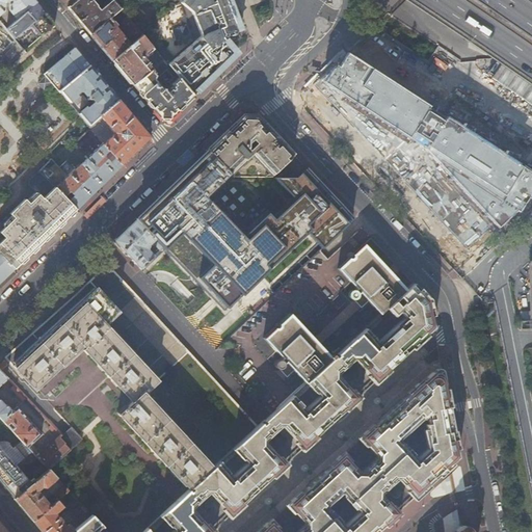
[(33,0),(0,0),(0,14),(4,10),(4,4),(6,2),(8,4),(8,9),(17,20),(18,18),(36,3),(33,0)]
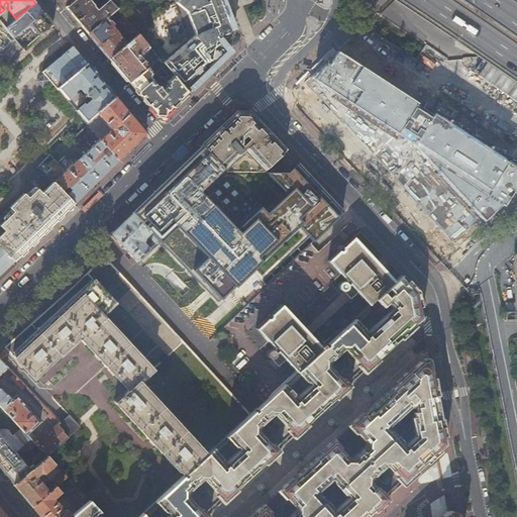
[(58,0),(66,8),(75,0),(58,0)]
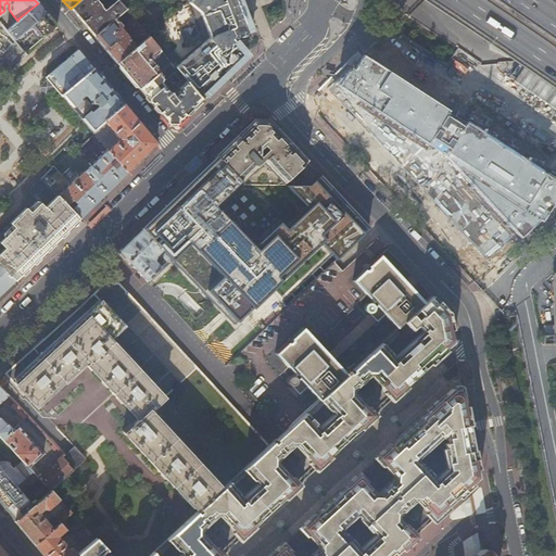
[(80,0),(71,9),(93,37),(126,10),(116,0),(104,11),(101,8),(102,5),(97,0),(80,0)]
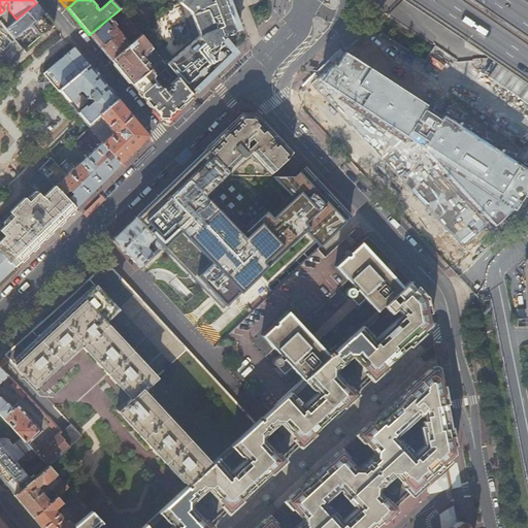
[(166,65),(191,95),(233,54),(227,46),(236,38),(233,31),(222,0),(180,0),(179,3),(190,11),(198,36),(193,40),(191,42),(166,65)]
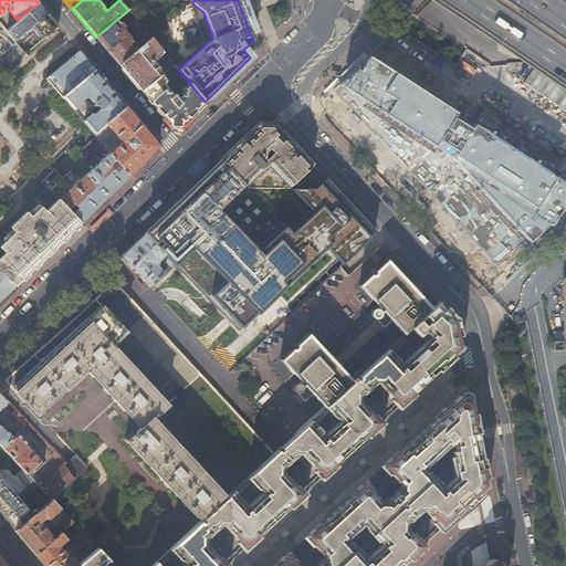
[(238,0),(250,33),(253,32),(241,0),(238,0)]
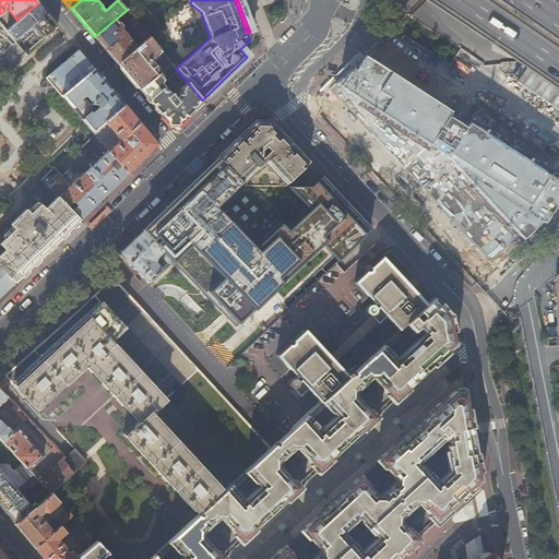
[(38,3),(19,19),(20,20),(24,25),(30,21),(39,33),(46,27),(46,26),(52,21),(38,3)]
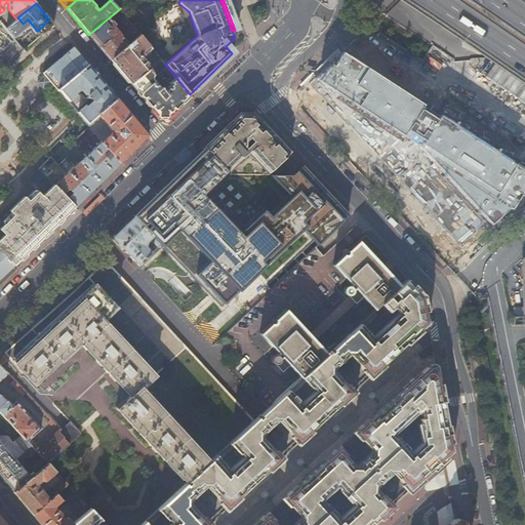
[(189,11),(178,3),(192,40),(197,36),(189,11)]
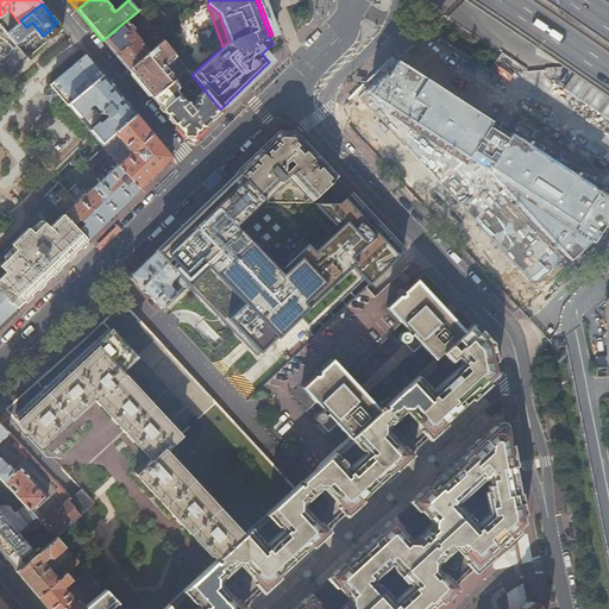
[(127,70),(149,52),(131,32),(133,30),(130,25),(142,16),(138,11),(102,41),(127,70)]
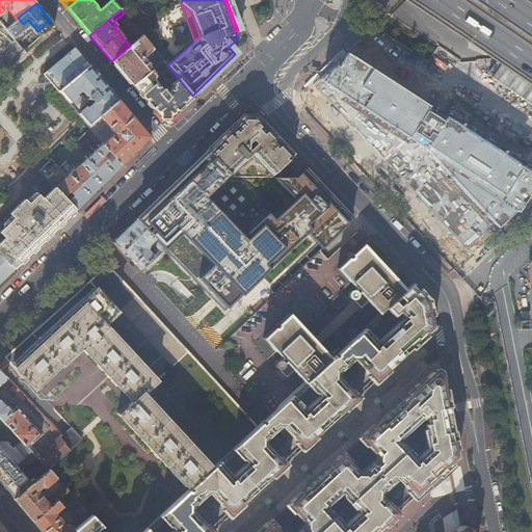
[(120,26),(134,43),(142,35),(126,17),(124,19),(120,26)]
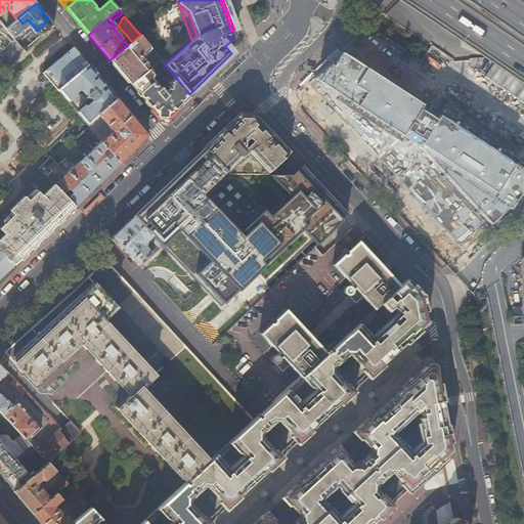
[(7,19),(2,25),(5,29),(11,24),(7,19)]
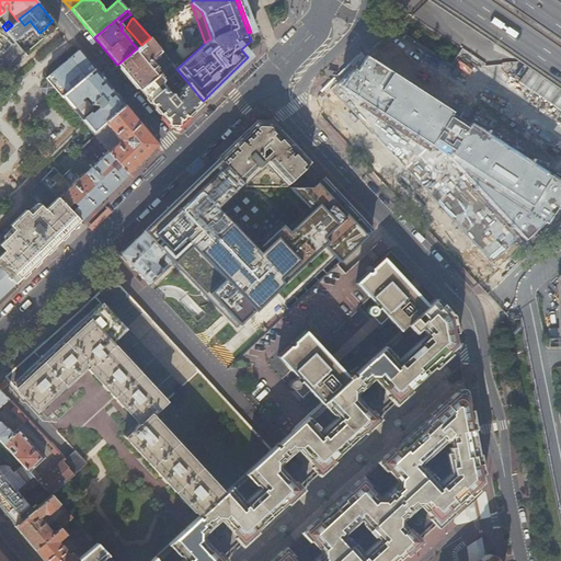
[(0,58),(2,60),(10,68),(25,53),(6,31),(2,26),(0,23),(0,58)]
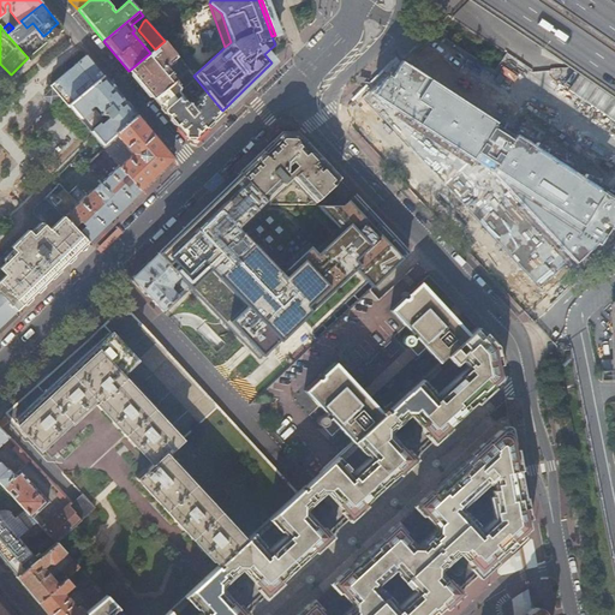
[(222,49),(216,33),(199,39),(206,55),(222,49)]
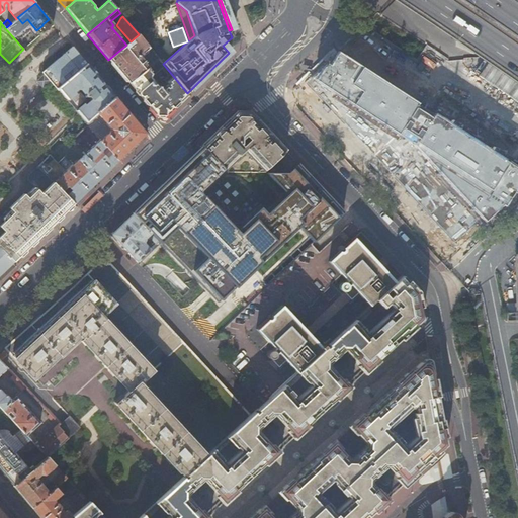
[(108,60),(128,84),(148,68),(143,62),(143,61),(140,57),(150,48),(139,34),(131,41),(126,45),(108,60)]
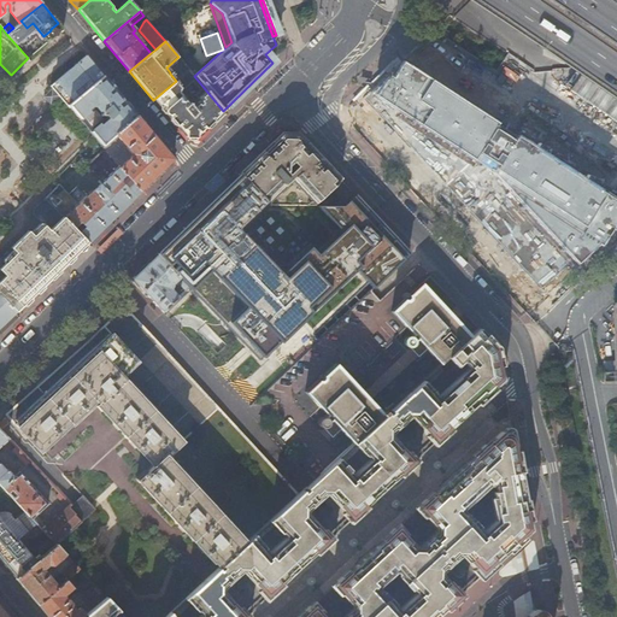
[(68,106),(103,76),(94,65),(86,56),(51,86),(53,88),(60,97),(68,106)]
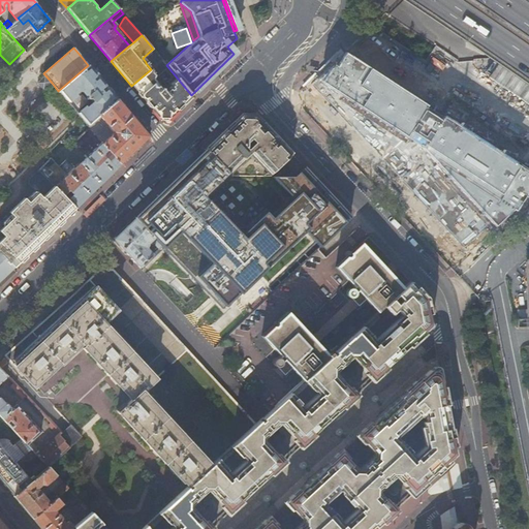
[(528,190),(528,166),(348,50),(313,85),(465,248),(528,190)]
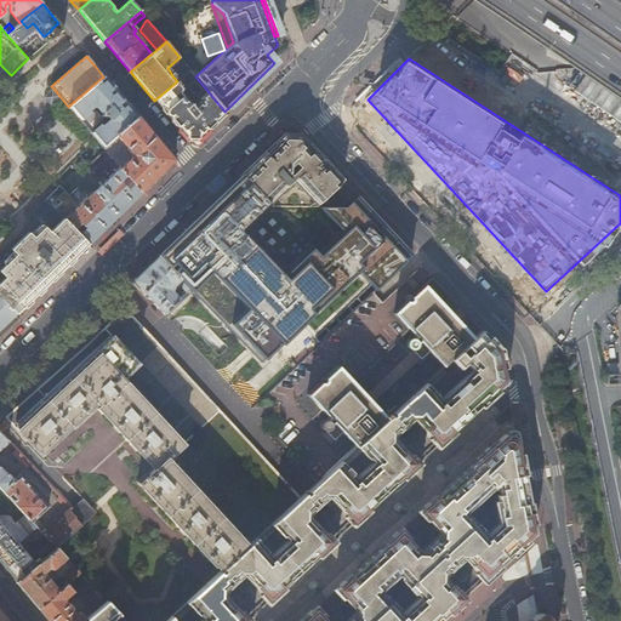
[(186,66),(176,74),(180,79),(191,70),(186,66)]
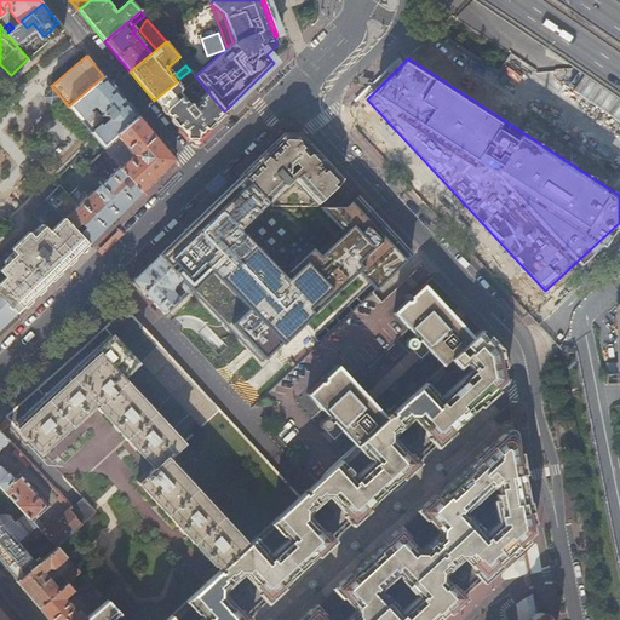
[(154,101),(187,138),(196,138),(207,128),(210,125),(224,112),(195,76),(190,70),(179,79),(177,81),(154,101)]
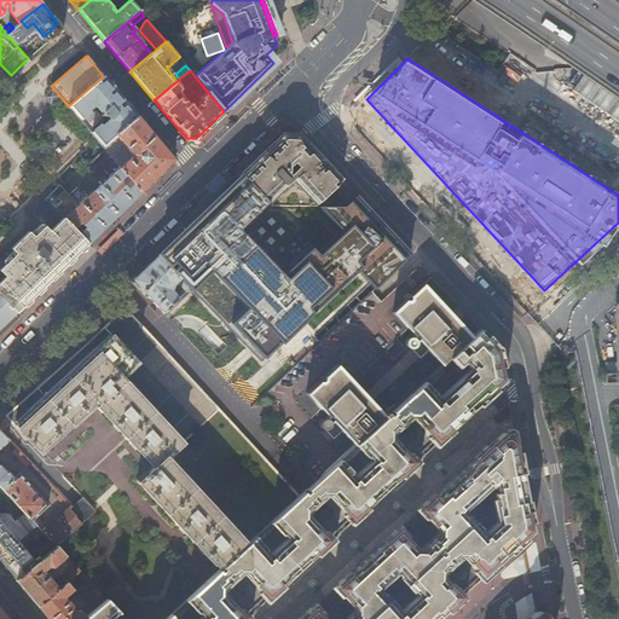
[(99,125),(91,133),(102,148),(114,137),(116,136),(137,116),(120,96),(103,76),(68,106),(80,121),(90,113),(87,110),(92,105),(96,106),(104,116),(105,115),(109,120),(102,127),(99,125)]
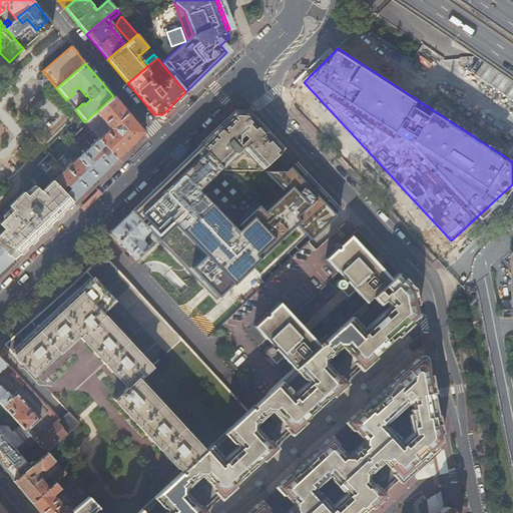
[(50,80),(44,73),(37,79),(43,86),(50,80)]
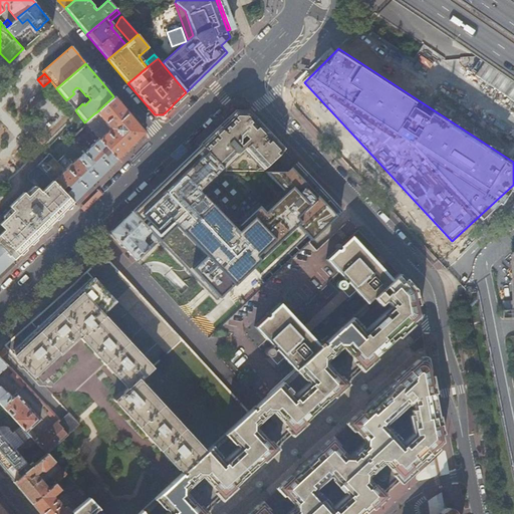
[(74,93),(66,100),(75,110),(82,103),(84,105),(90,99),(87,95),(86,96),(79,88),(76,87),(72,91),(74,93)]
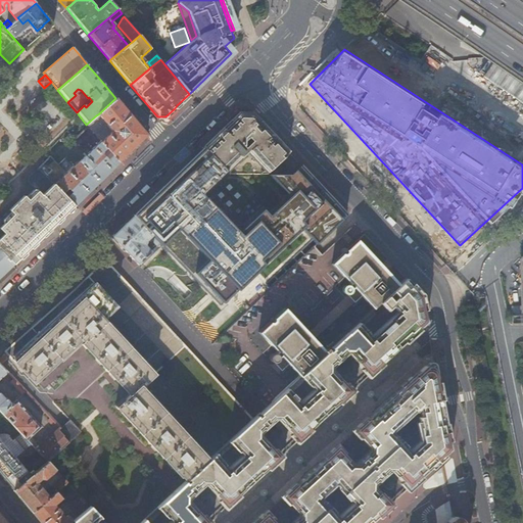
[(101,142),(119,162),(147,135),(129,114),(115,98),(98,114),(112,131),(101,142)]
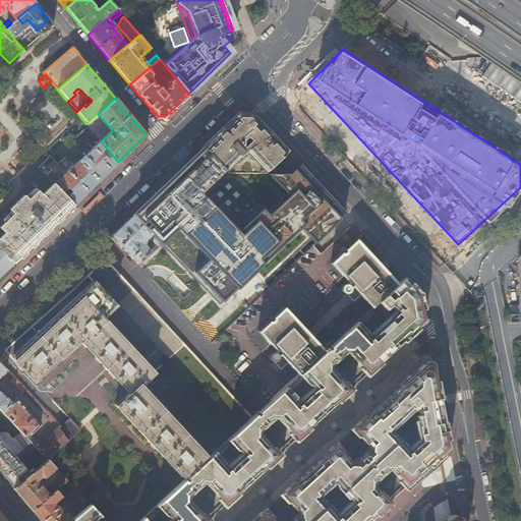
[(167,119),(176,110),(174,108),(165,116),(167,119)]
